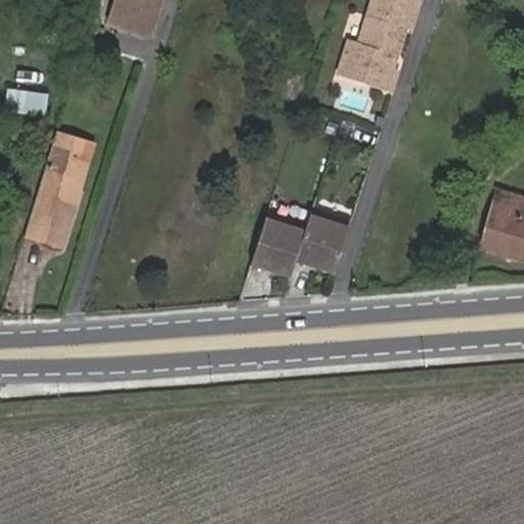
[(117,0),(111,23),(150,36),(162,0),(117,0)]
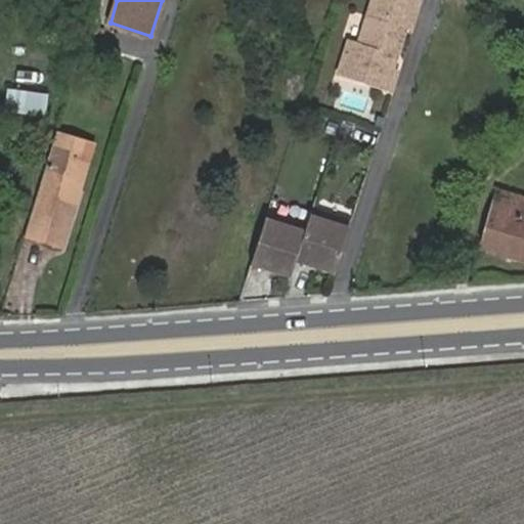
[(418,0),(417,0),(372,0),(358,44),(349,41),(338,76),(389,93),(395,72),(390,70),(403,29),(408,31),(418,0)]
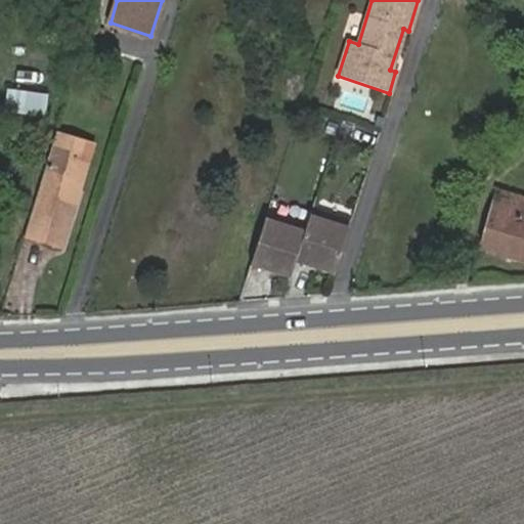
[(48,95),(8,90),(5,112),(45,118),(48,95)]
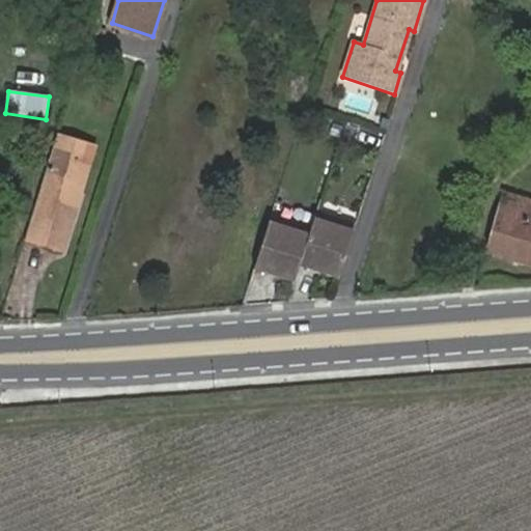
[(80,142),(56,135),(28,229),(46,234),(43,244),(63,249),(79,199),(71,196),(66,195),(70,187),(74,188),(81,163),(74,162),(80,142)]
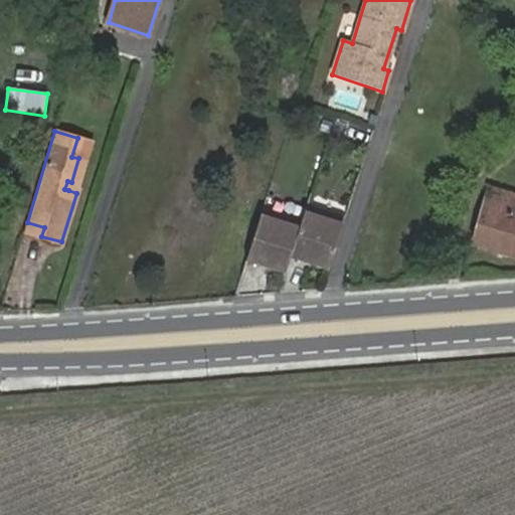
[(92,142),(77,138),(71,157),(78,158),(71,182),(67,181),(64,189),(68,190),(76,193),(92,142)]
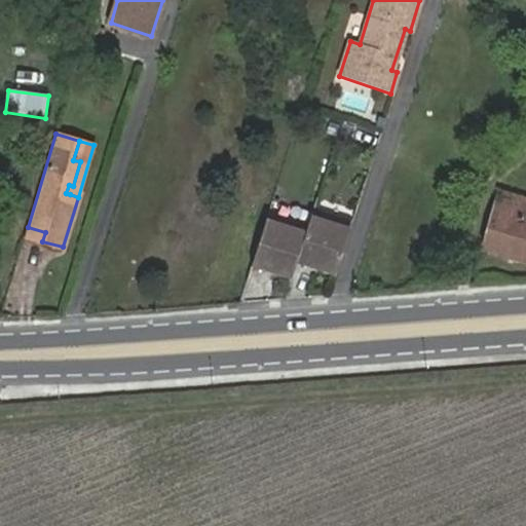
[(525,200),(498,193),(482,249),(525,261),(525,200)]
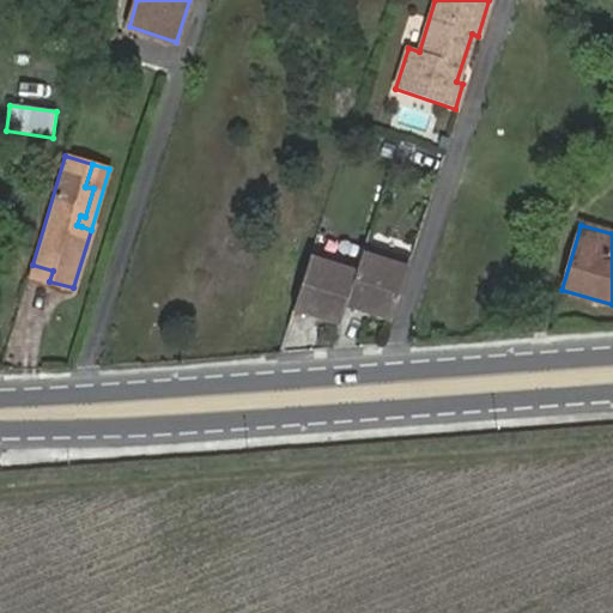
[(408,261),(363,248),(357,267),(344,307),(389,322),(408,261)]
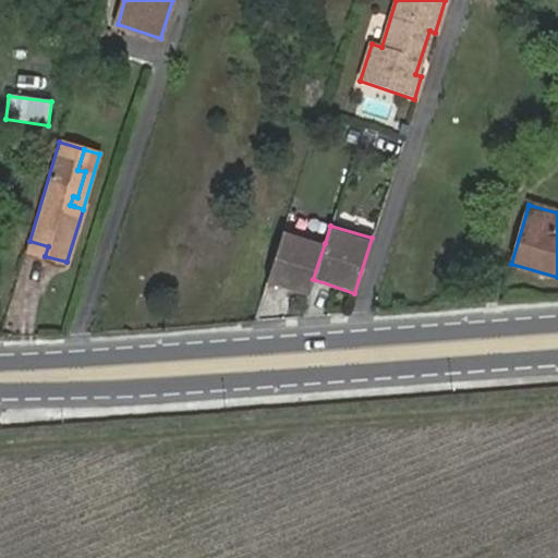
[(325,243),(283,229),(265,283),(307,296),(313,279),(325,243)]
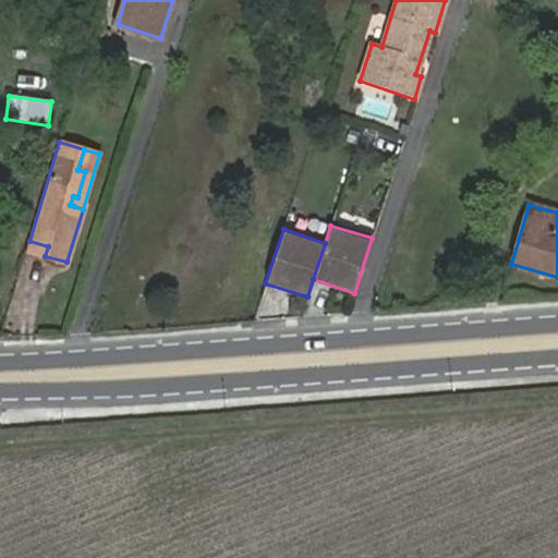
[(48,246),(29,241),(26,251),(45,256),(48,246)]
